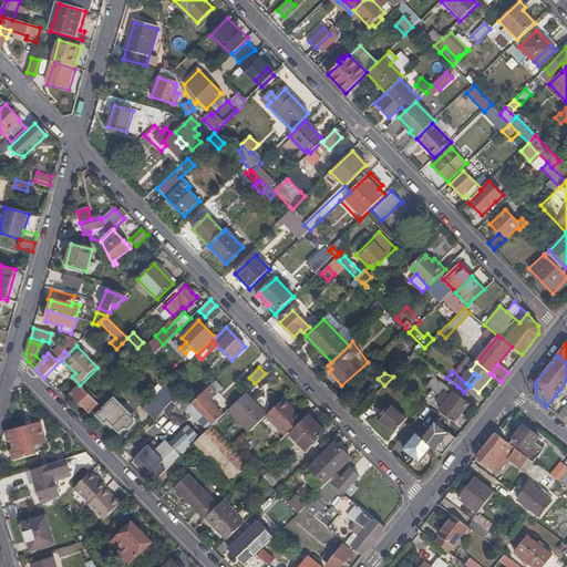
[(444,380),(456,389),(457,387),(446,378),(444,380)]
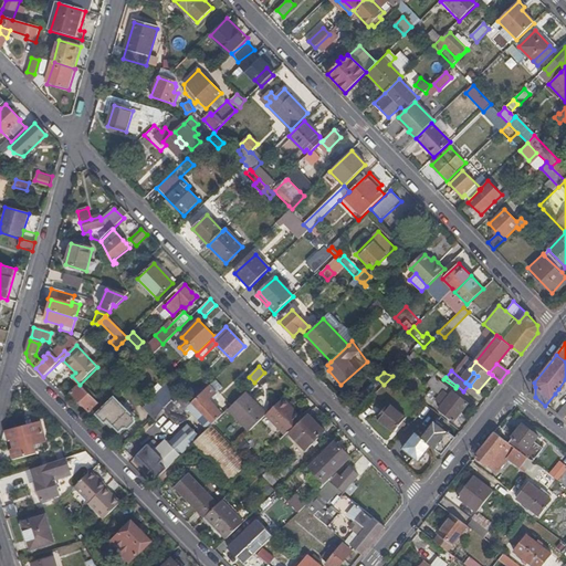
[(197,409),(212,426),(222,415),(209,400),(216,394),(222,387),(215,379),(196,398),(201,405),(197,409)]
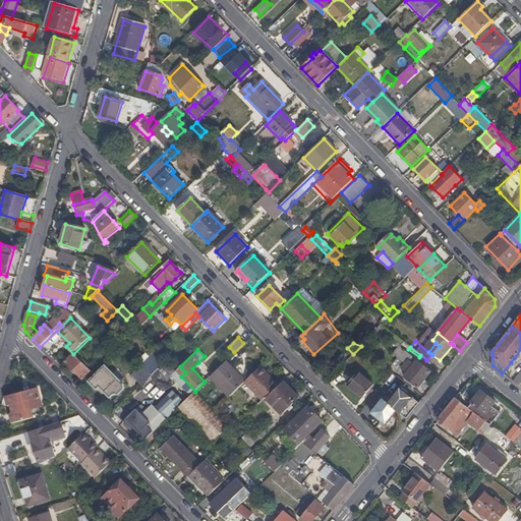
[(160,366),(166,361),(157,351),(141,366),(147,371),(156,362),(160,366)]
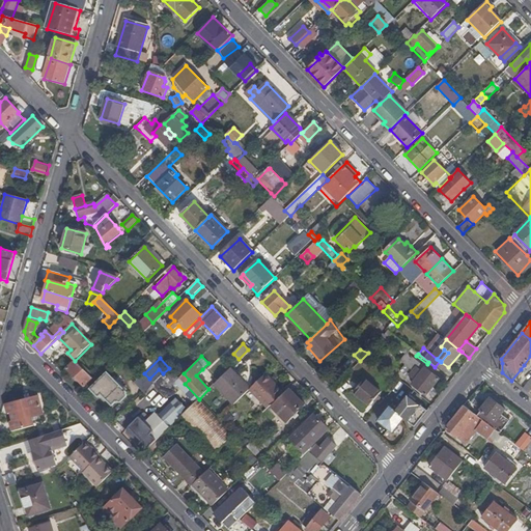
[(75,362),(66,369),(84,387),(91,380),(81,368),(83,365),(78,360),(75,362)]
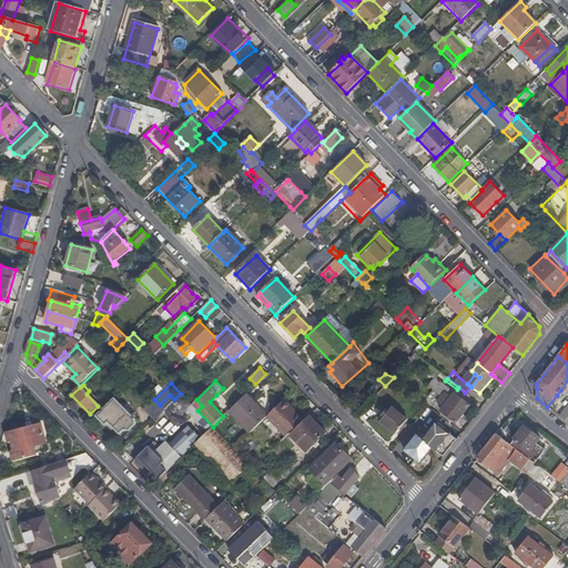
[(455,423),(462,414),(439,395),(433,391),(428,396),(435,402),(438,402),(444,406),(440,411),(455,423)]
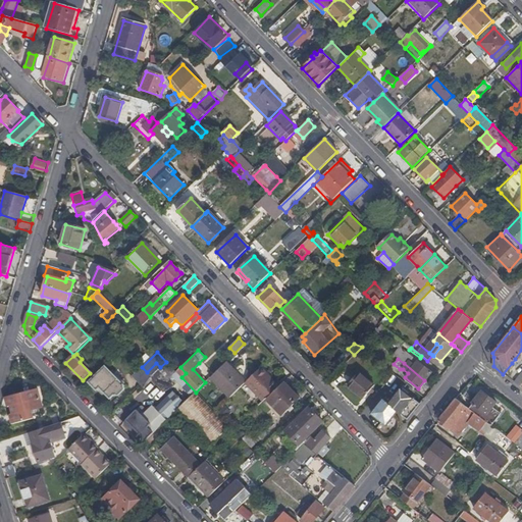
[(404,363),(424,380),(431,372),(417,361),(414,365),(409,360),(407,363),(406,361),(404,363)]
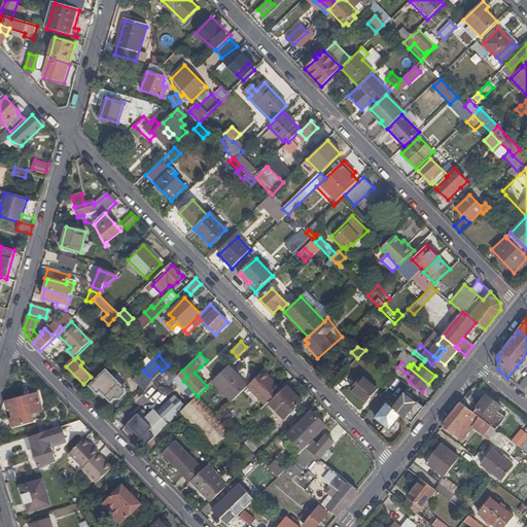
[(169,383),(178,375),(169,366),(163,373),(163,374),(153,382),(167,394),(175,389),(169,383)]
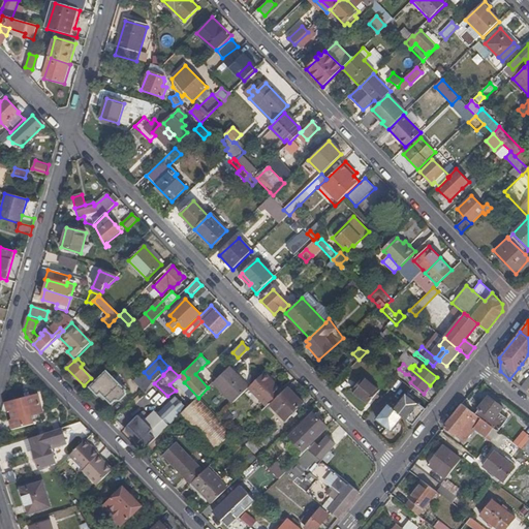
[(234,403),(248,387),(249,387),(228,368),(213,383),(234,403)]
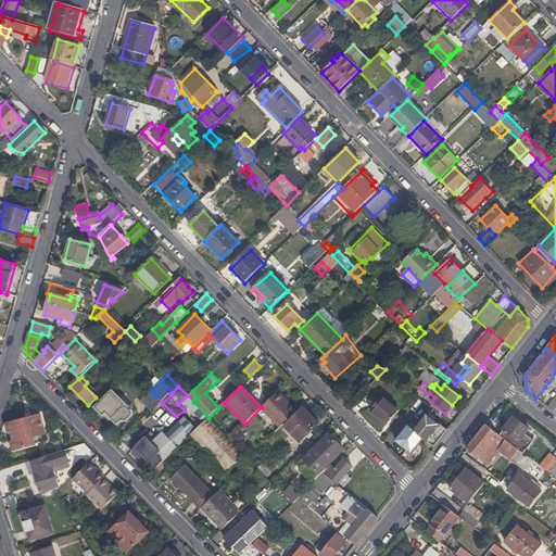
[(547,407),(553,412),(555,407),(555,390),(554,393),(544,405),(547,407)]
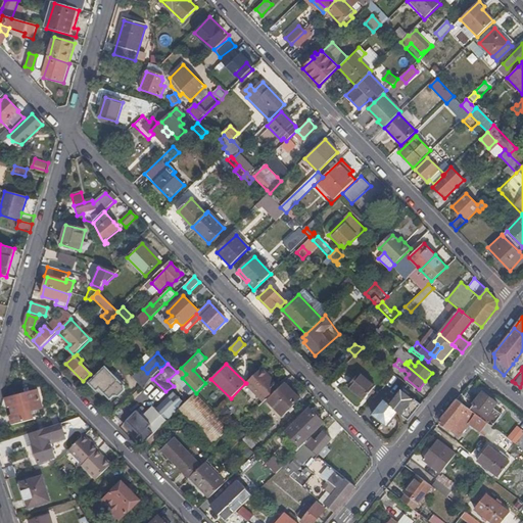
[(133,376),(143,386),(151,378),(147,373),(142,368),(133,376)]
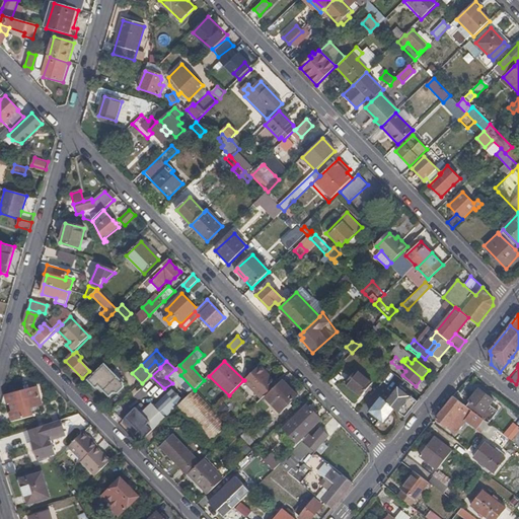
[(109,371),(104,366),(88,381),(95,388),(98,386),(104,391),(108,387),(109,388),(110,387),(113,387),(118,383),(118,381),(118,380),(118,379),(113,374),(115,372),(112,369),(109,371)]
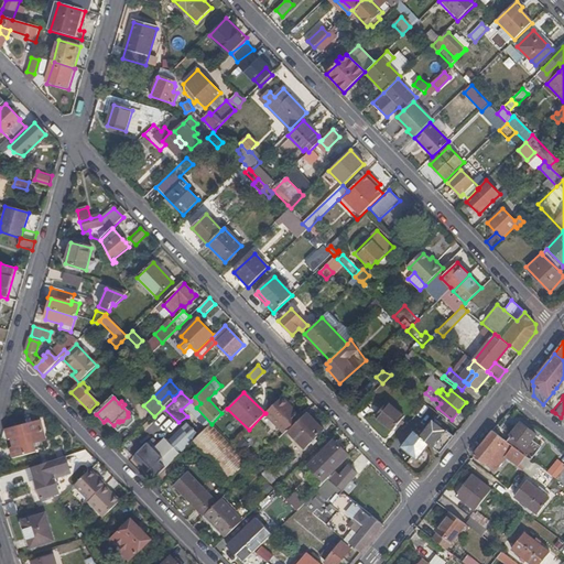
[(291,426),(302,416),(282,398),(266,413),(264,413),(283,434),(291,426)]
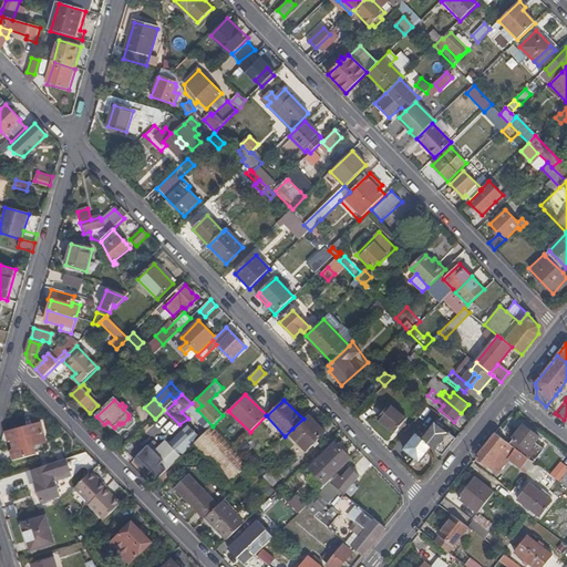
[(203,435),(213,426),(197,410),(192,403),(182,412),(188,419),(193,424),(203,435)]
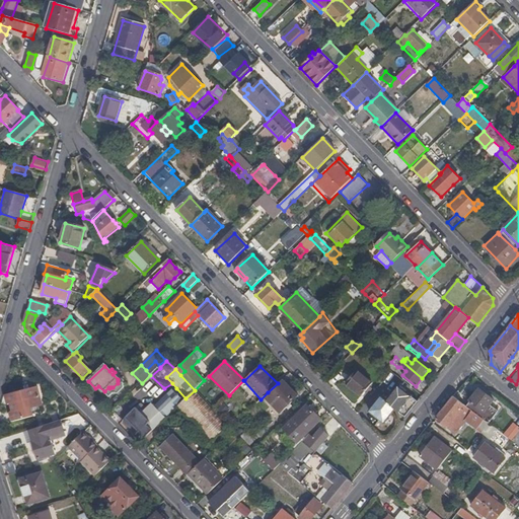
[(352,374),(368,387),(372,382),(356,370),(352,374)]
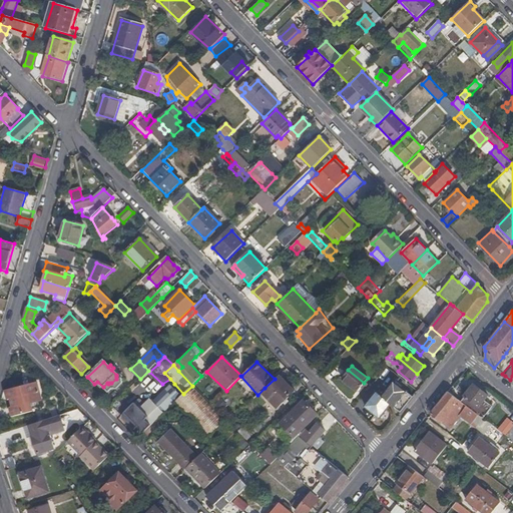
[(357,392),(364,383),(348,370),(341,379),(357,392)]
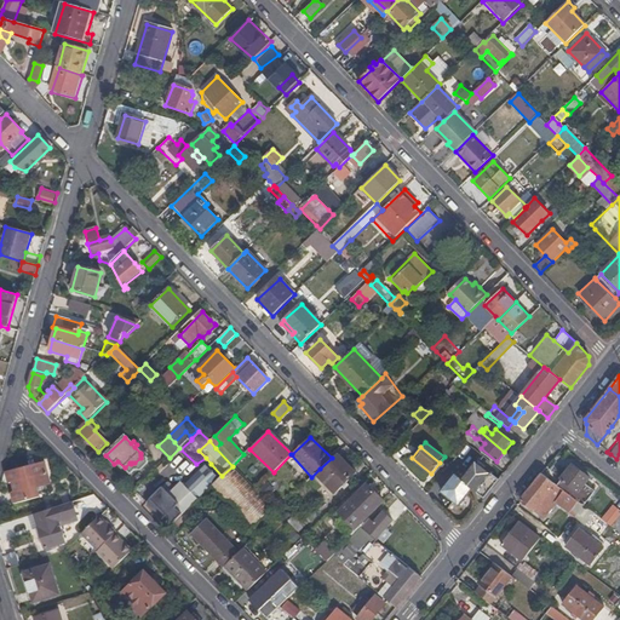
[(179,448),(170,458),(171,459),(181,449),(179,448)]
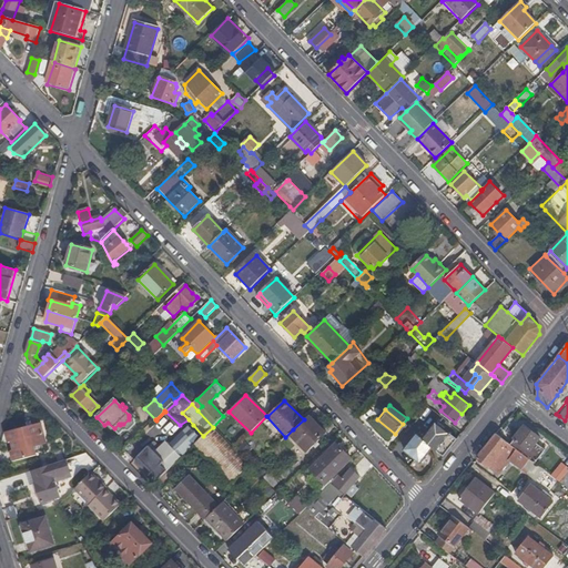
[(325,434),(310,417),(291,436),(306,453),(325,434)]
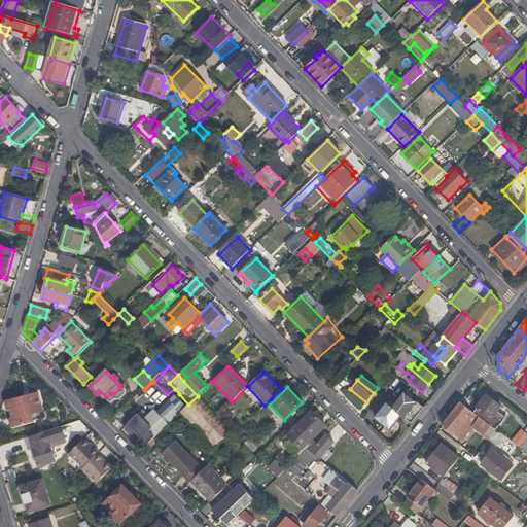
[(411,423),(428,401),(414,391),(410,396),(405,392),(392,407),(386,402),(375,417),(389,428),(400,415),(411,423)]
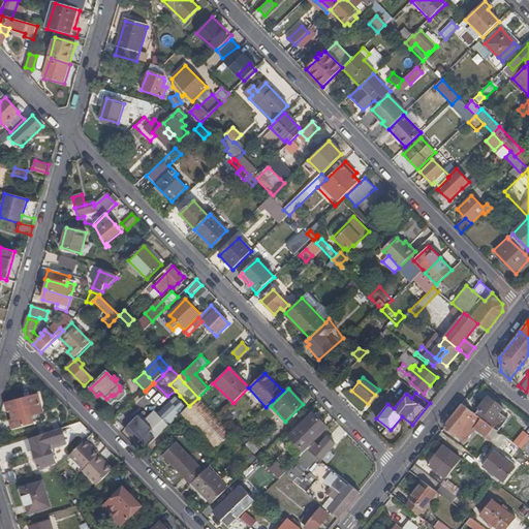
[(37,396),(17,401),(22,418),(39,414),(37,406),(40,405),(37,396)]
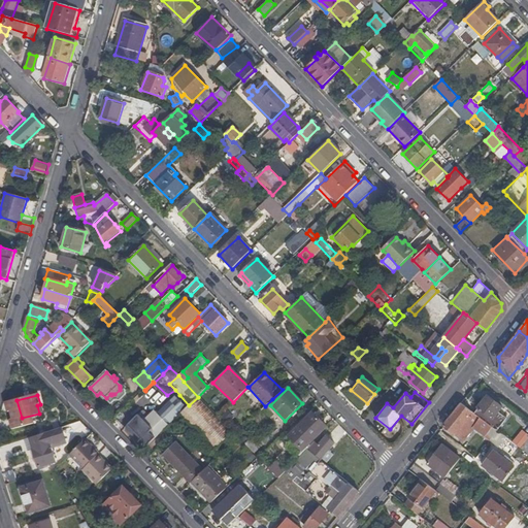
[(175,398),(186,408),(189,405),(179,395),(175,398)]
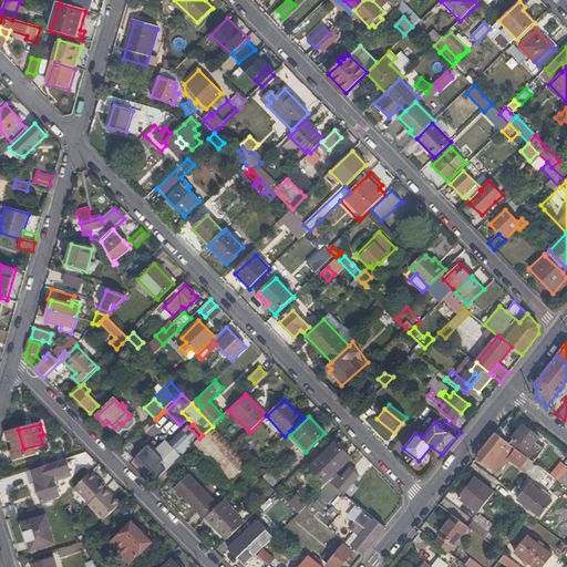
[(508,443),(528,457),(534,463),(545,449),(534,441),(538,435),(523,424),(508,443)]
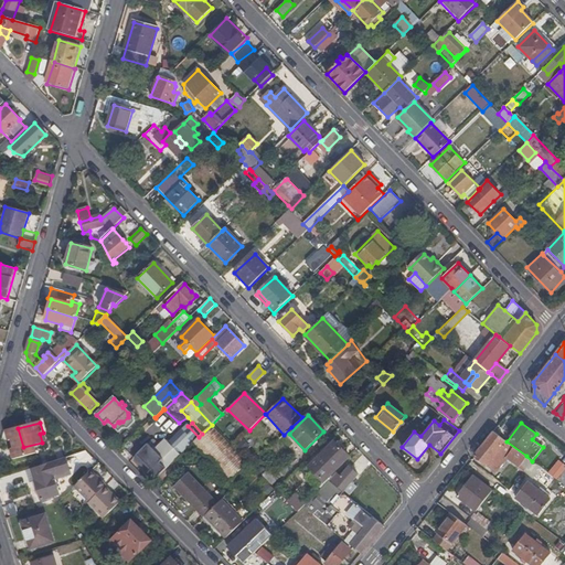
[(231,480),(249,462),(233,446),(212,425),(202,434),(199,437),(193,443),(231,480)]
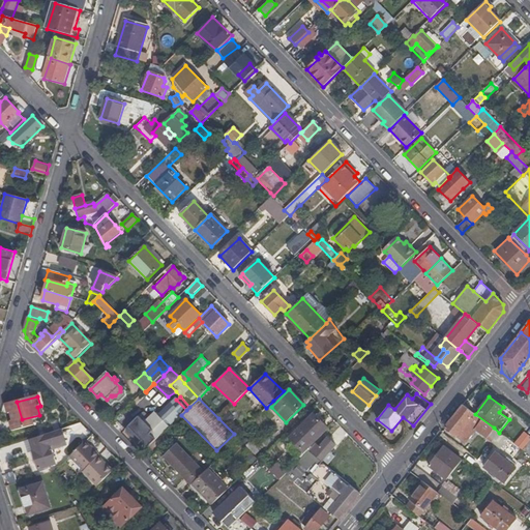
[(145,450),(181,415),(186,410),(176,400),(158,416),(155,413),(148,419),(142,413),(128,428),(143,441),(139,445),(145,450)]
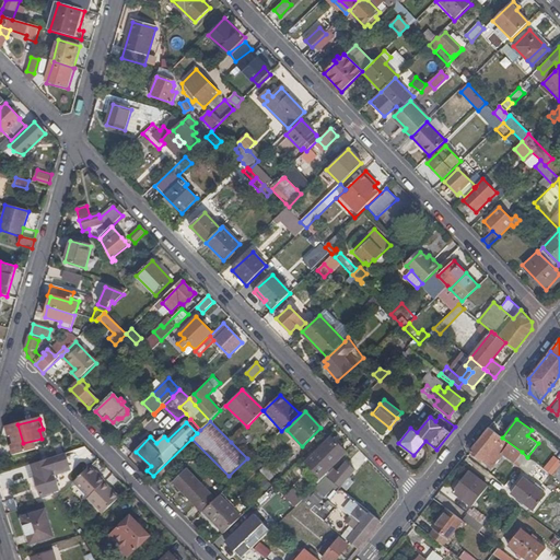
[(489,428),(470,452),(490,466),(494,462),(501,453),(506,457),(516,464),(517,462),(515,461),(522,452),(502,438),(489,428)]
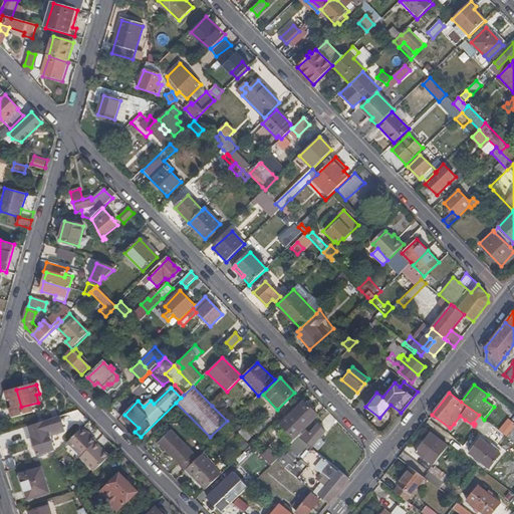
[(317,416),(304,402),(280,425),(293,438),(317,416)]
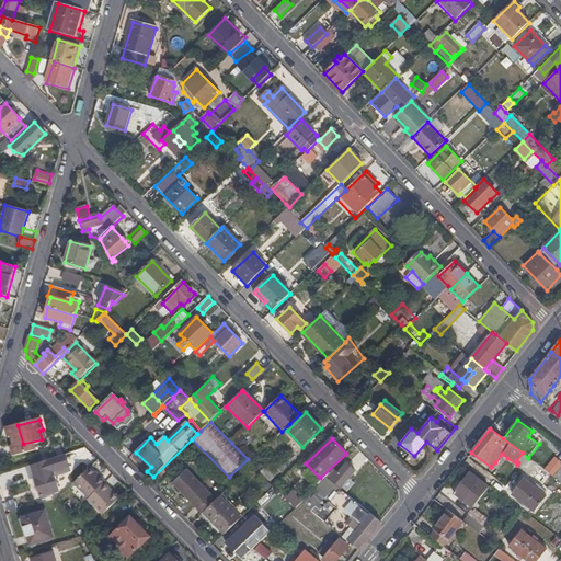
[(517,465),(518,467),(519,468),(522,465),(527,469),(534,461),(528,458),(523,453),(516,461),(518,462),(517,465)]
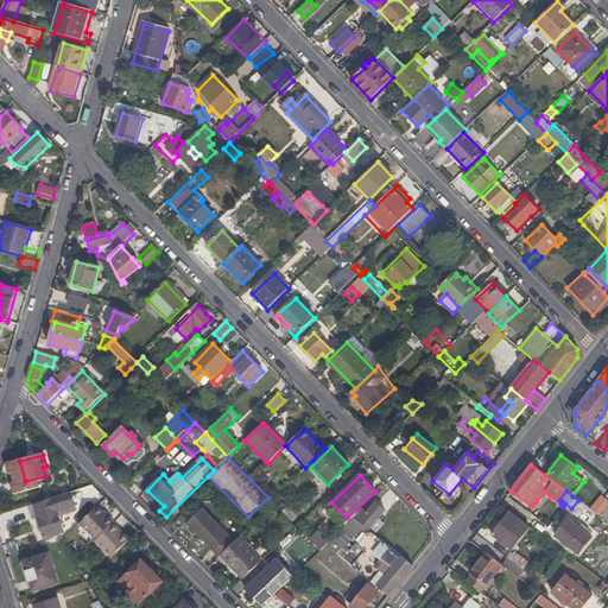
[(543,505),(550,496),(544,492),(537,501),(543,505)]
